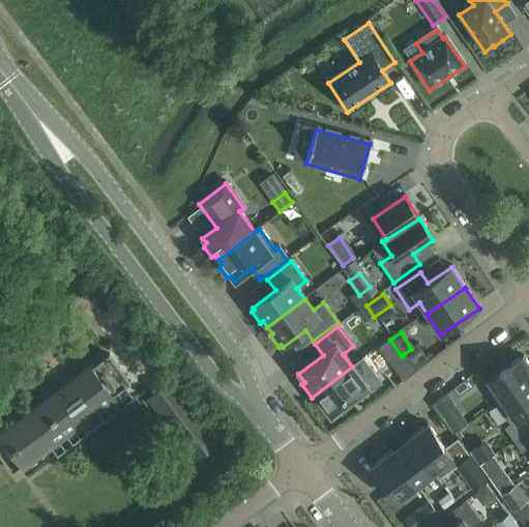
[(411,364),(404,354),(402,356),(390,340),(380,347),(399,374),(411,364)]
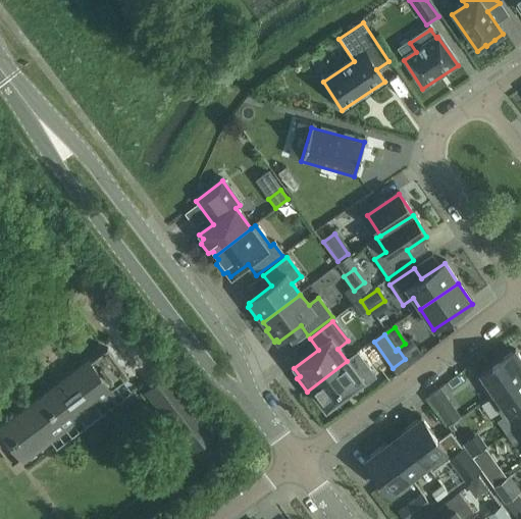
[(41,401),(16,419),(38,448),(62,428),(128,378),(107,351),(41,401)]
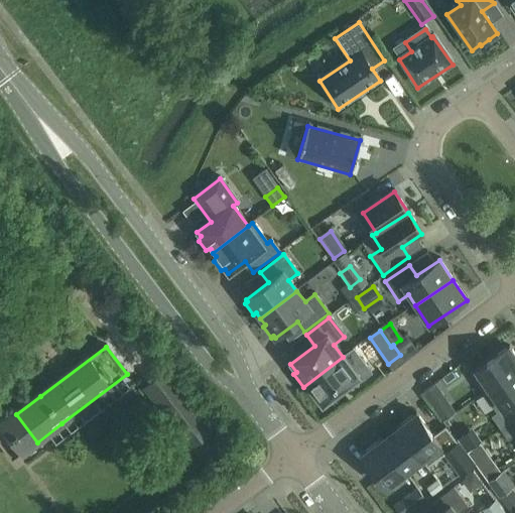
[(476,371),(489,391),(514,372),(514,357),(509,348),(476,371)]
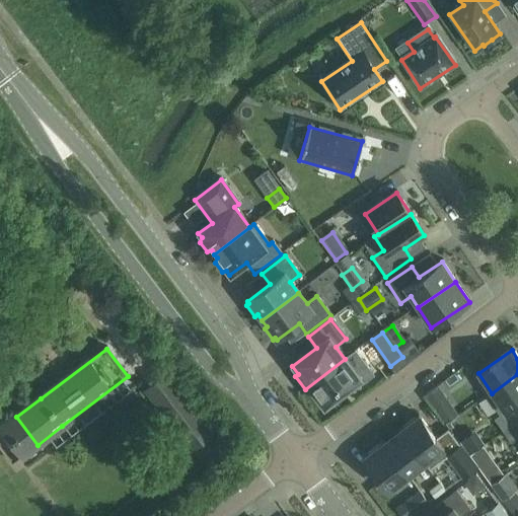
[(345,359),(305,389),(314,401),(318,399),(324,408),(347,390),(349,393),(372,376),(363,364),(354,371),(345,359)]
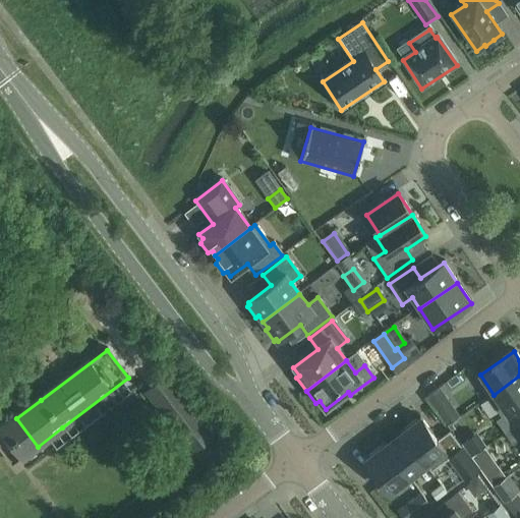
[(519,405),(519,376),(494,395),(488,398),(502,418),(497,422),(505,434),(519,423),(519,409),(518,407),(519,405)]
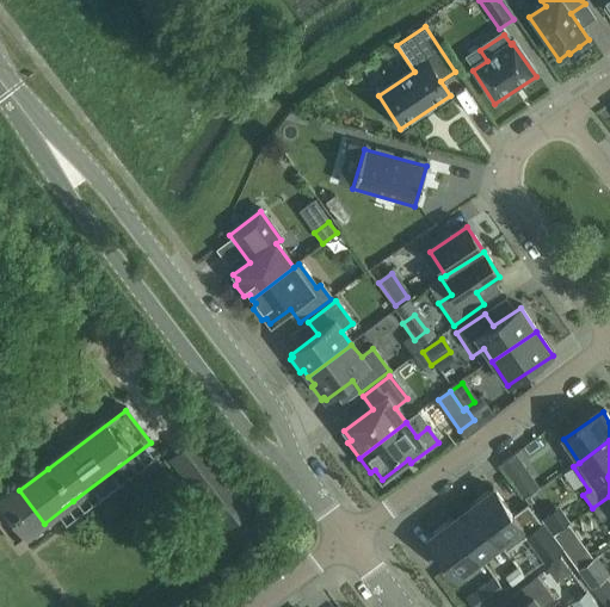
[(190,458),(177,468),(184,476),(191,485),(202,499),(211,513),(217,519),(241,500),(236,494),(227,481),(216,466),(209,458),(202,448),(190,458)]
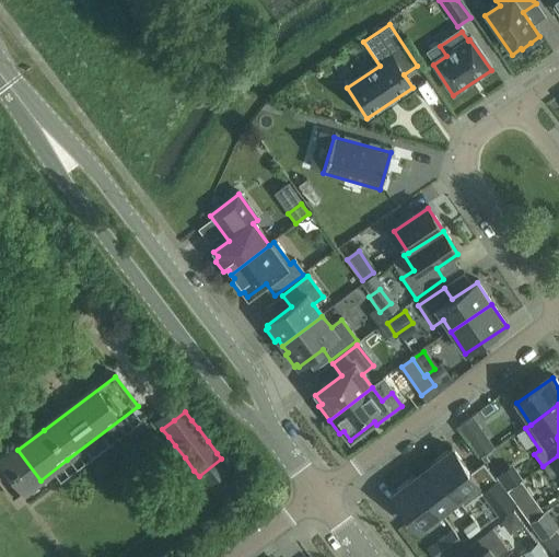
[(492,449),(482,436),(469,445),(479,459),(492,449)]
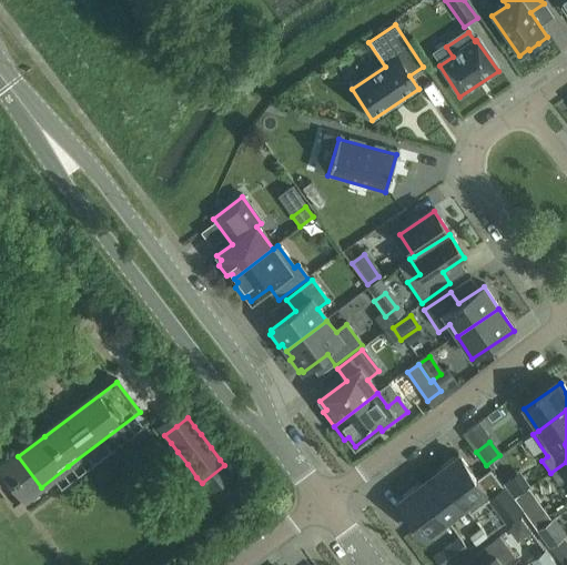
[(485,493),(457,456),(436,473),(464,508),(485,493)]
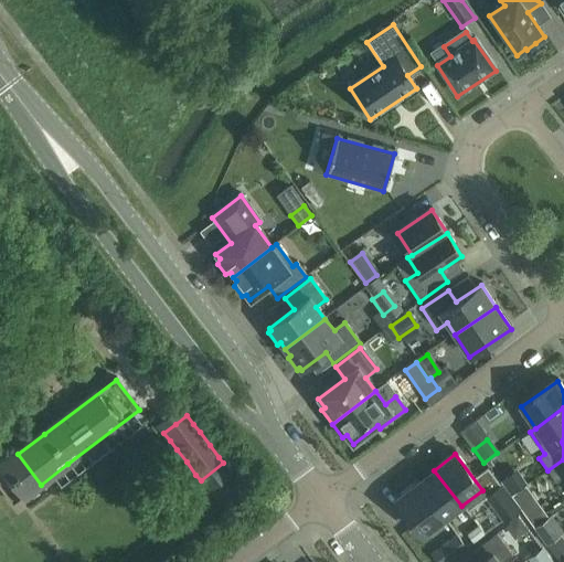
[(563,459),(547,470),(556,481),(562,478),(563,480),(563,459)]
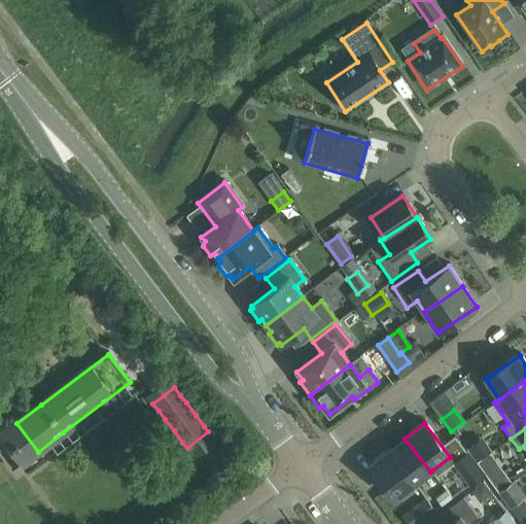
[(392,454),(389,450),(388,451),(413,484),(430,472),(405,439),(408,443),(392,454)]
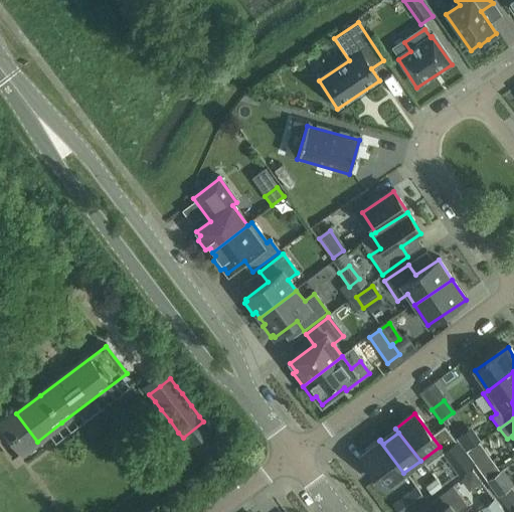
[(360,455),(384,488),(403,473),(379,441),(360,455)]
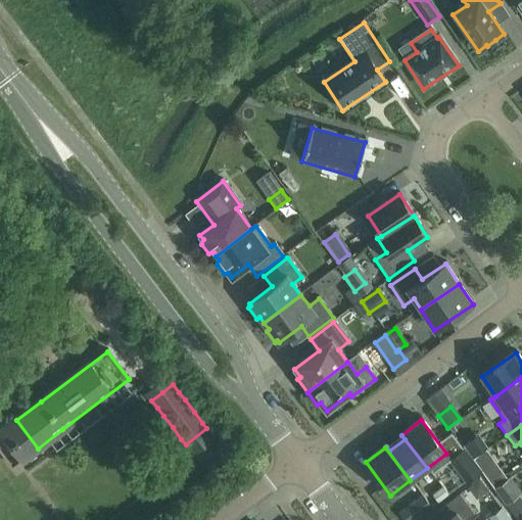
[(481,471),(465,448),(447,461),(465,483),(481,471)]
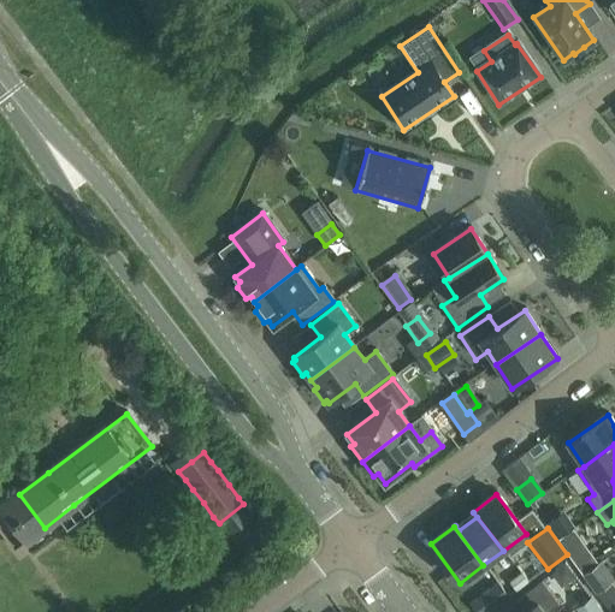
[(589,552),(574,563),(583,575),(597,564),(589,552)]
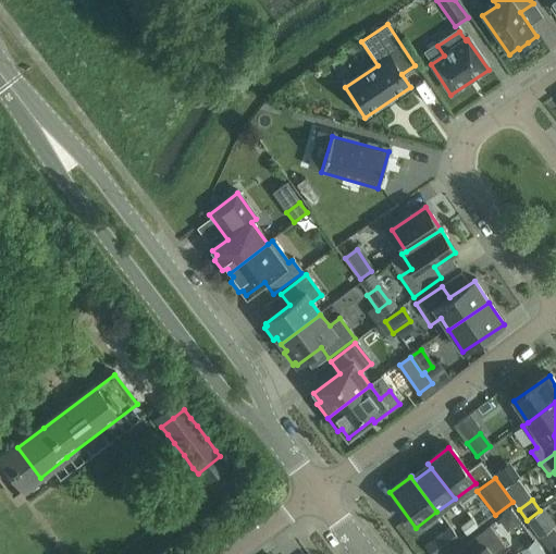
[(538,522),(545,533),(555,526),(555,517),(552,512),(538,522)]
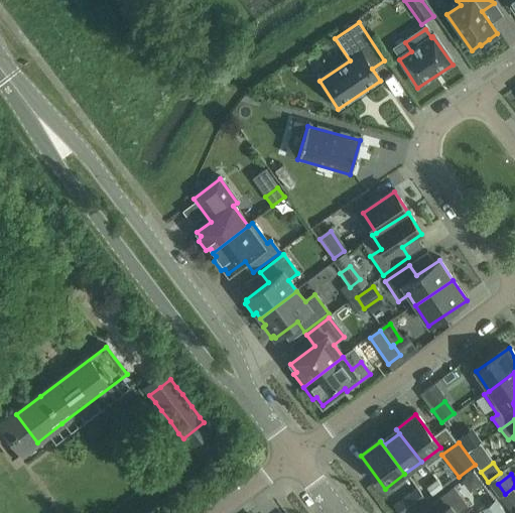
[(425,490),(431,498),(442,490),(436,482),(425,490)]
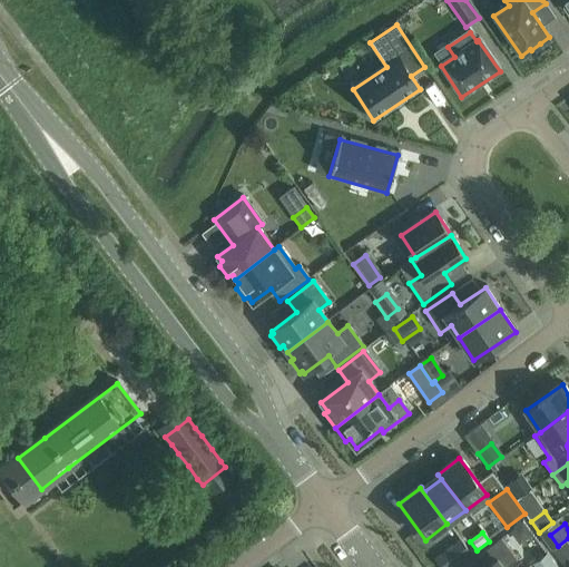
[(509,566),(517,560),(501,539),(478,556),(486,566),(509,566)]
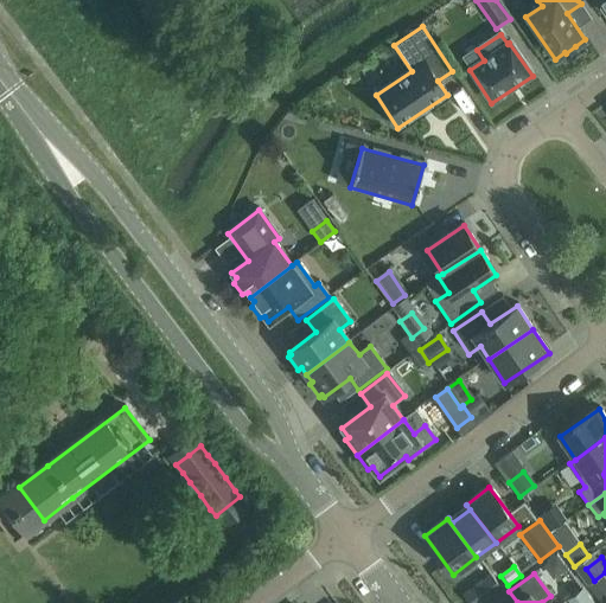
[(472,588),(482,602),(484,602),(501,590),(490,576),(472,588)]
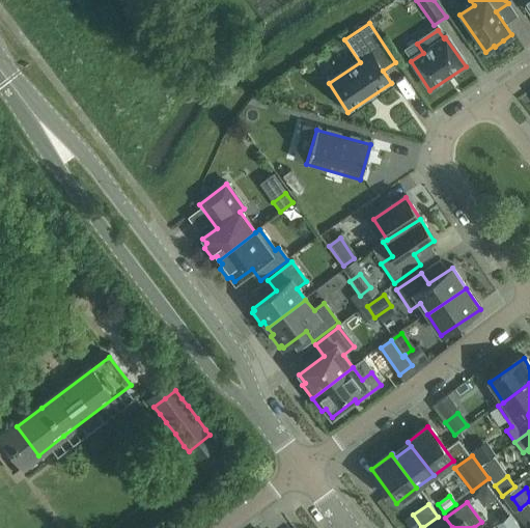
[(529,509),(526,505),(514,513),(525,527),(529,527),(529,509)]
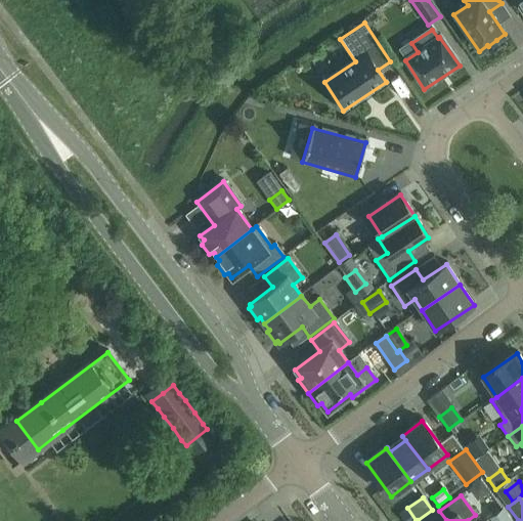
[(489,519),(490,520),(511,520),(503,509),(489,519)]
